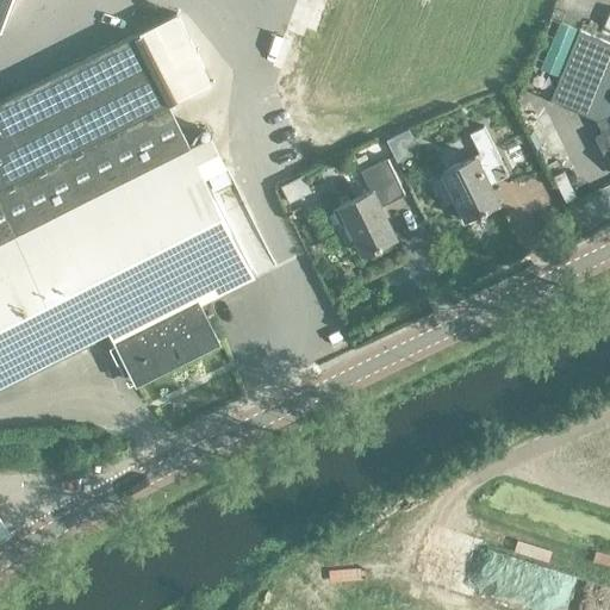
[(0,0),(0,25),(2,26),(12,0),(0,0)]
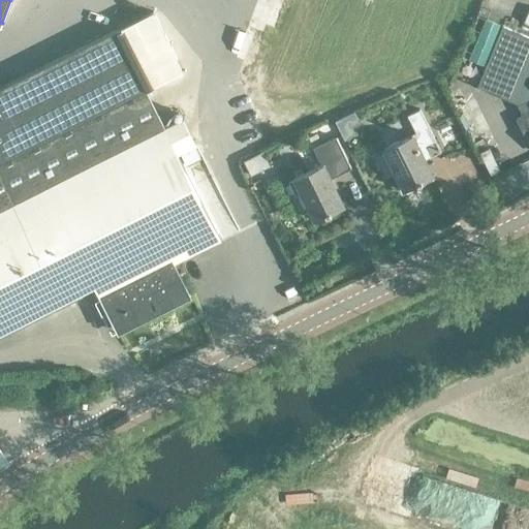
[(486,63),(502,22),(486,16),(470,57),(486,63)]
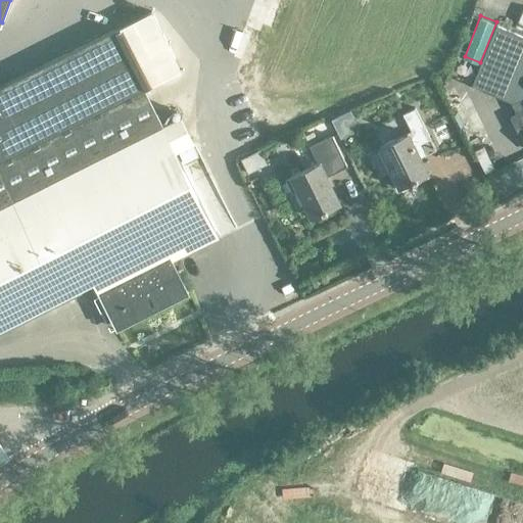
[(522,36),(496,25),(472,85),(482,89),(482,90),(512,102),(517,113),(510,117),(517,132),(522,129),(522,36)]
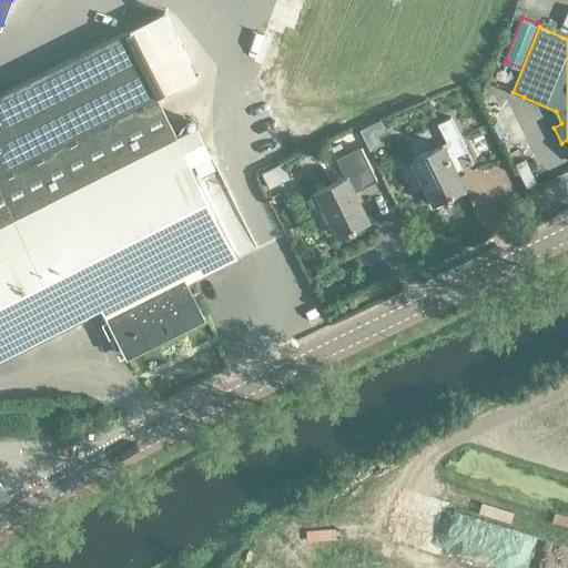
[(125,31),(0,93),(0,174),(158,95),(125,31)]
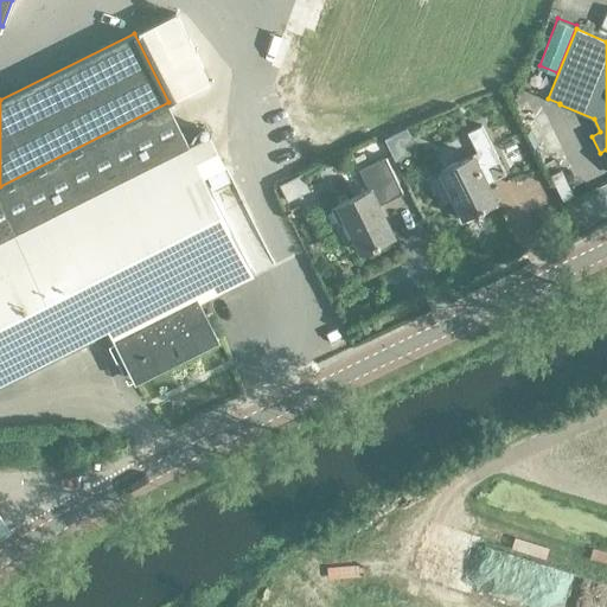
[(483,170),(494,164),(499,161),(481,125),(467,132),(478,152),(475,153),(475,152),(440,170),(464,218),(498,200),(483,170)]
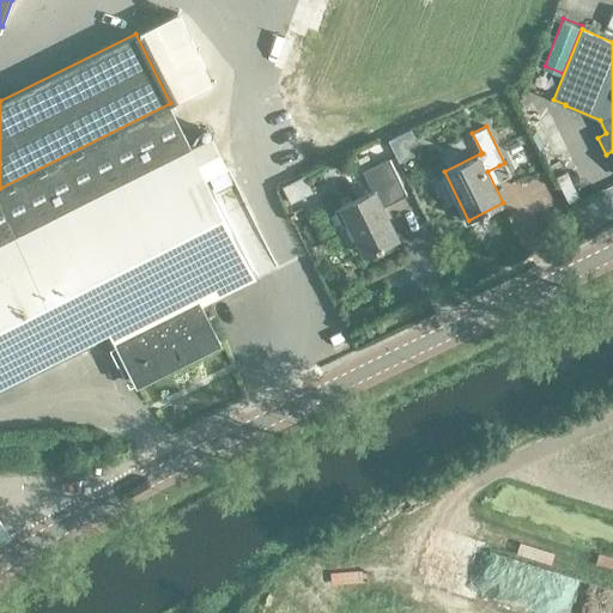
[(389,137),(398,159),(422,150),(412,127),(389,137)]
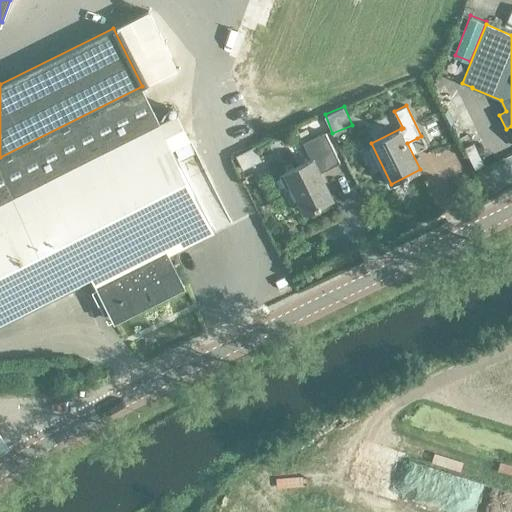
[(179,115),(0,204),(0,321),(92,275),(101,295),(108,291),(122,317),(137,309),(135,306),(183,282),(174,265),(172,251),(214,229),(172,145),(190,136),(179,115)]
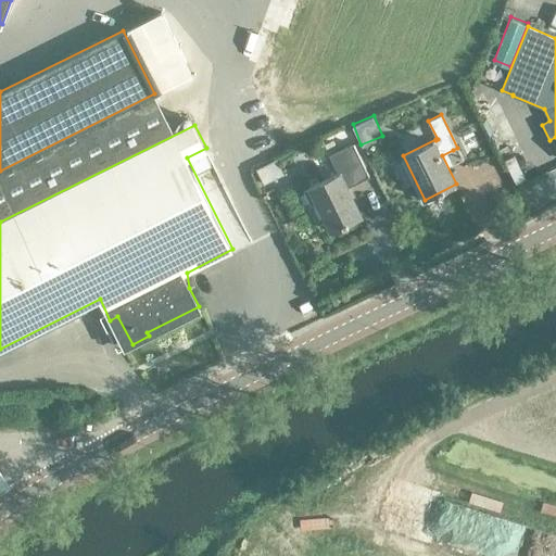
[(304,189),(312,204),(316,202),(330,230),(362,216),(348,187),(370,176),(354,143),(331,154),(339,172),(304,189)]
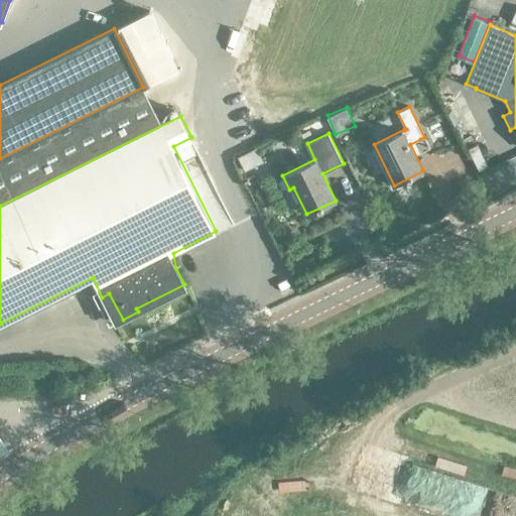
[(362,243),(364,255),(379,252),(377,241),(362,243)]
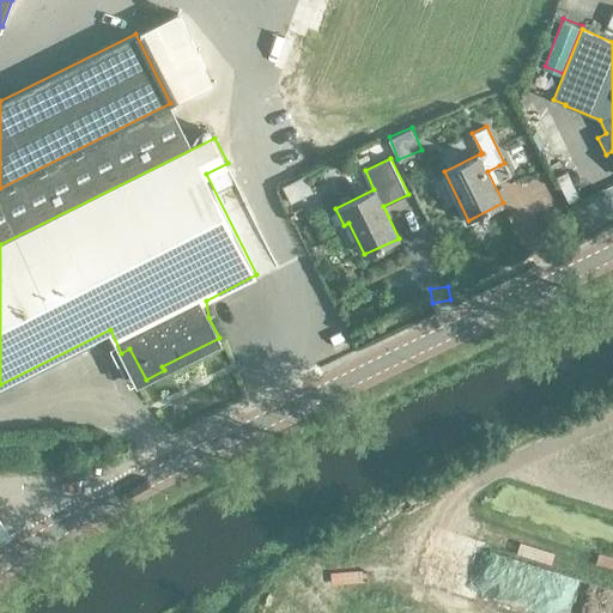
[(0,545),(11,539),(0,521),(0,545)]
